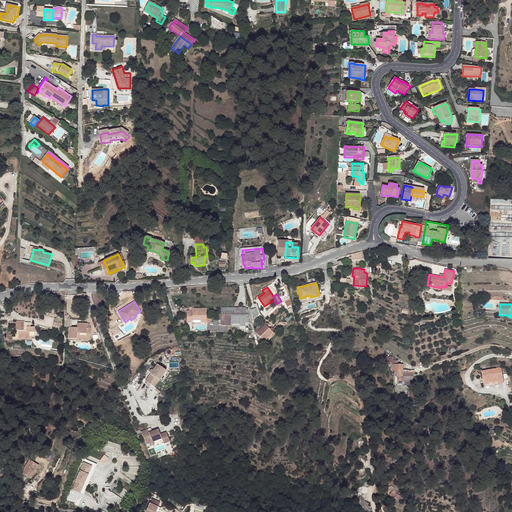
[(187,311),(187,323),(206,323),(206,308),(193,308),(193,307),(188,307),(188,311),(187,311)]
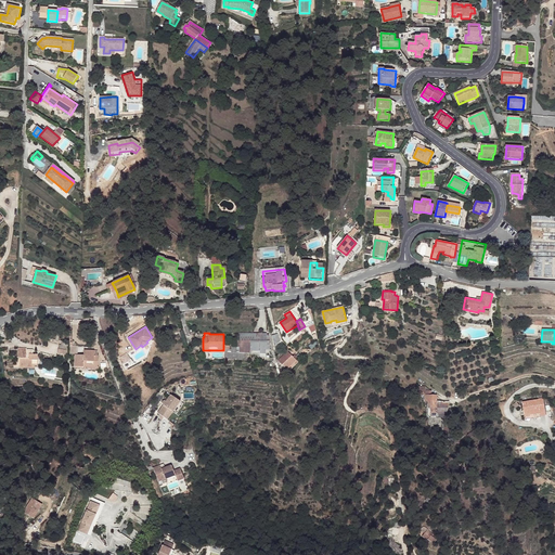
[(232,349),(234,358),(236,358),(236,359),(246,360),(247,353),(265,353),(266,350),(268,350),(269,352),(270,352),(270,344),(269,335),(267,335),(267,333),(240,333),(239,349),(232,349)]
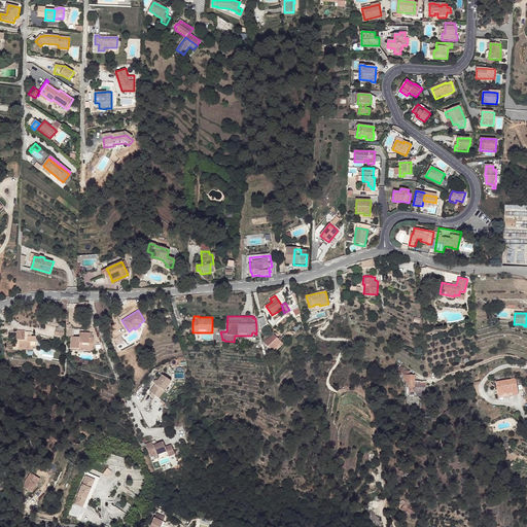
[(291,328),(295,332),(302,326),(297,323),(291,328)]
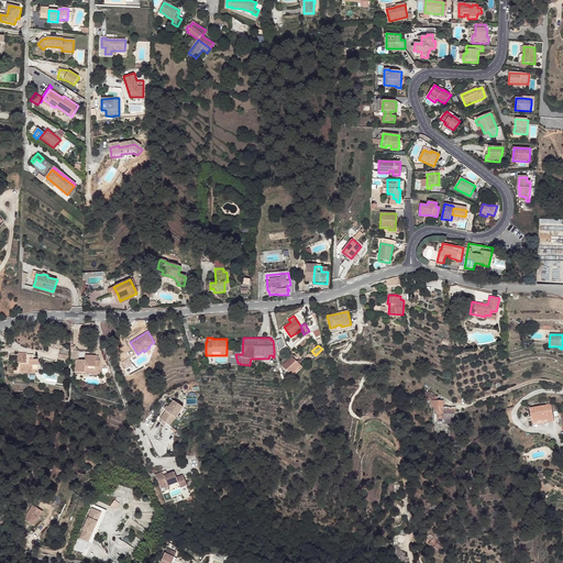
[(21,363),(20,373),(26,373),(26,374),(35,374),(35,373),(37,373),(39,360),(33,359),(31,359),(31,355),(26,354),(26,353),(19,353),(18,363),(21,363)]
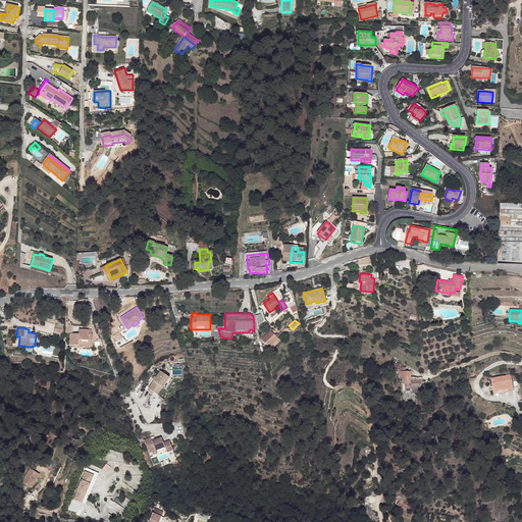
[(220,336),(218,328),(211,328),(211,330),(211,336),(220,336)]
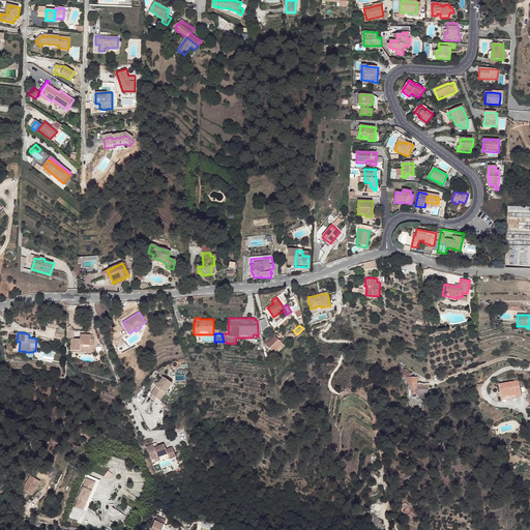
[(71,339),(71,350),(94,351),(94,340),(90,340),(90,335),(80,334),(80,339),(71,339)]
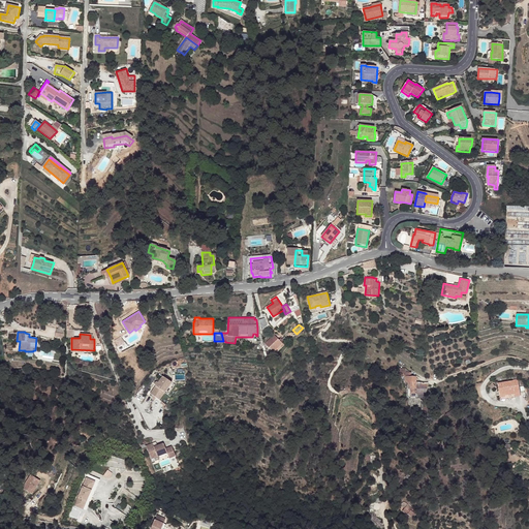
[(273,352),(278,348),(280,346),(281,345),(282,344),(280,342),(279,340),(275,337),(274,335),(265,344),(273,352)]
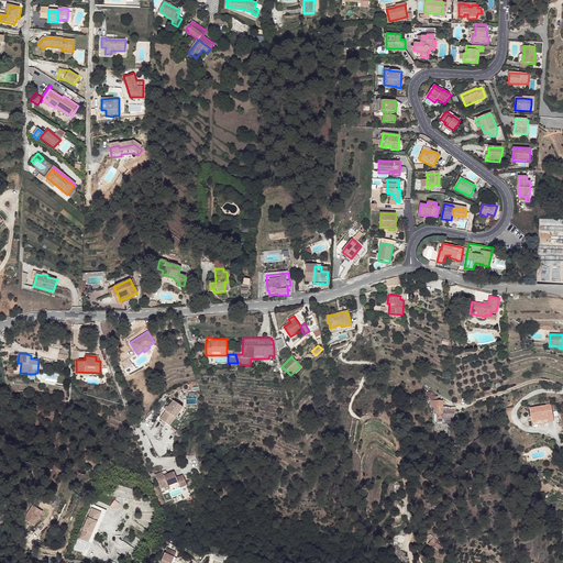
[(129,357),(122,362),(125,368),(133,364),(129,357)]
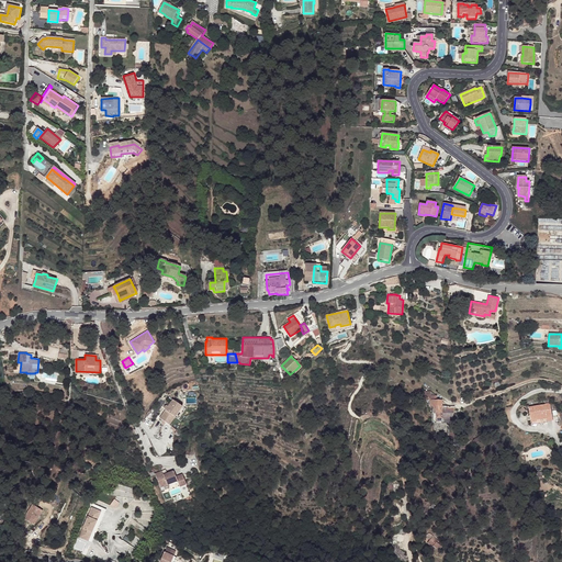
[(433,422),(436,422),(449,422),(453,422),(453,411),(456,411),(456,406),(442,406),(442,400),(437,400),(437,395),(430,395),(430,392),(424,392),(425,401),(429,402),(429,407),(433,407),(433,422)]
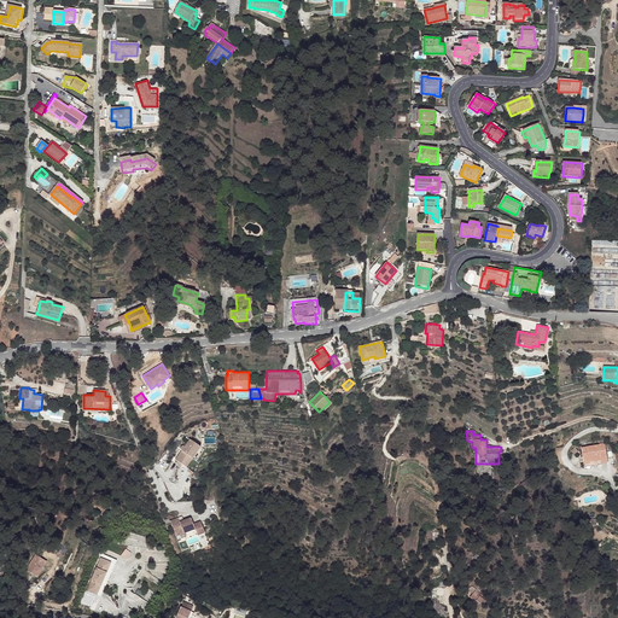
[(178,459),(187,466),(194,458),(202,447),(192,438),(186,445),(185,445),(184,445),(182,447),(182,449),(184,450),(178,459)]
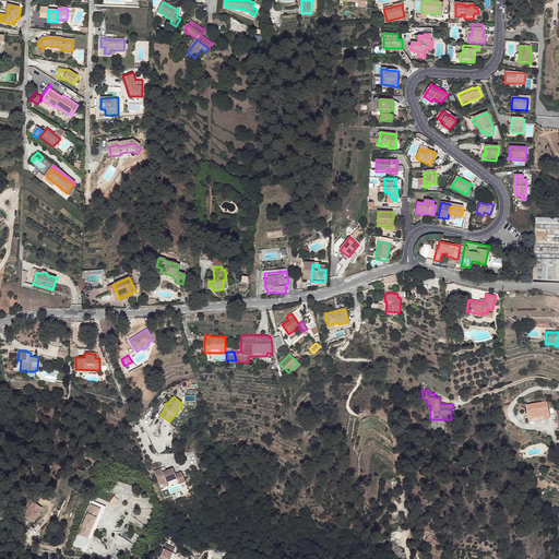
[(526,405),(528,417),(530,424),(545,421),(545,419),(544,415),(550,414),(548,402),(542,402),(542,403),(526,405)]
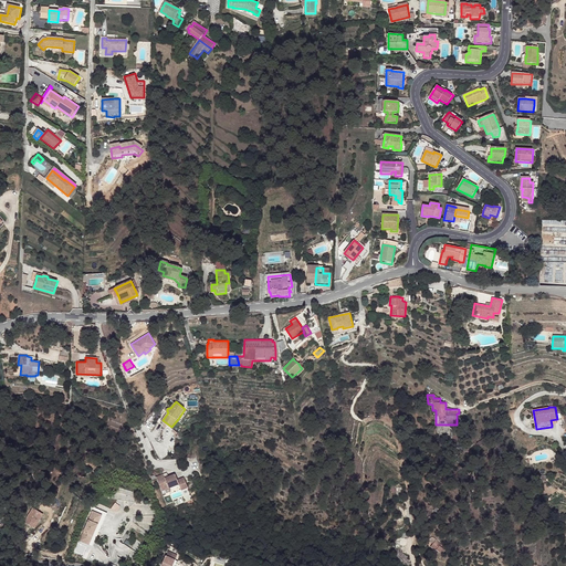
[(443,432),(442,436),(460,444),(461,441),(443,432)]
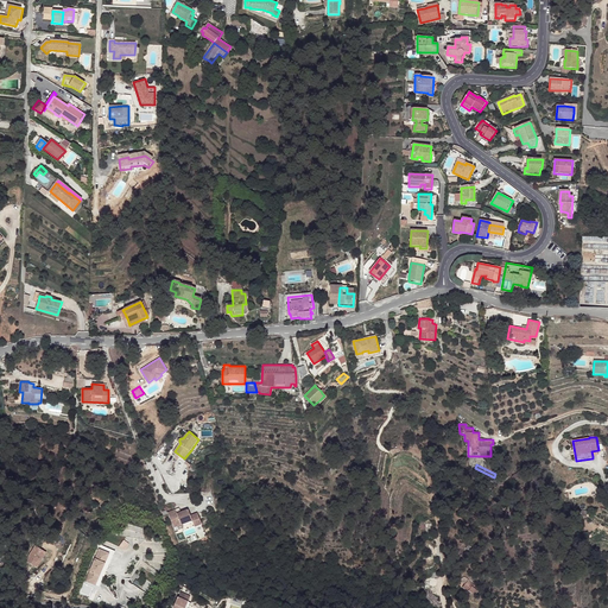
[(177,510),(170,513),(176,527),(183,525),(185,531),(196,526),(197,526),(204,524),(200,513),(192,515),(190,510),(179,514),(177,510)]
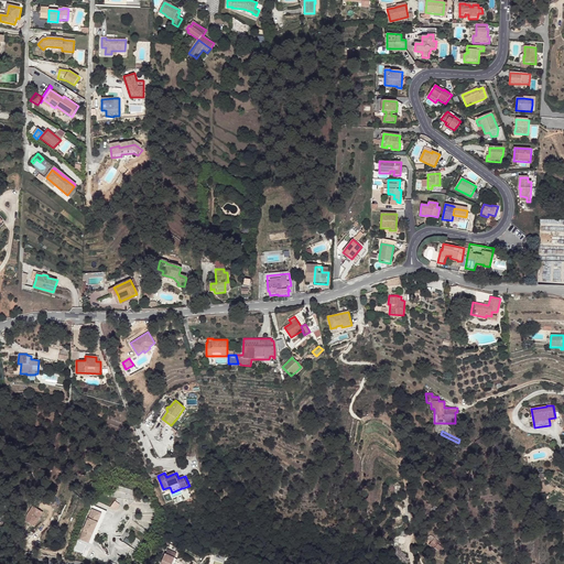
[(94,505),(93,509),(101,512),(95,527),(95,529),(93,533),(96,535),(107,510),(94,505)]
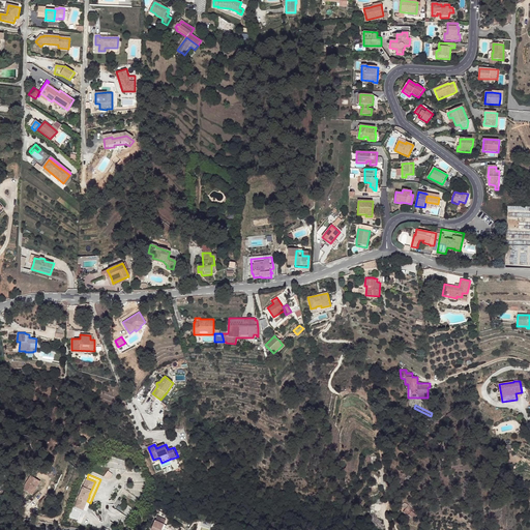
[(31,475),(23,488),(32,494),(40,480),(31,475)]
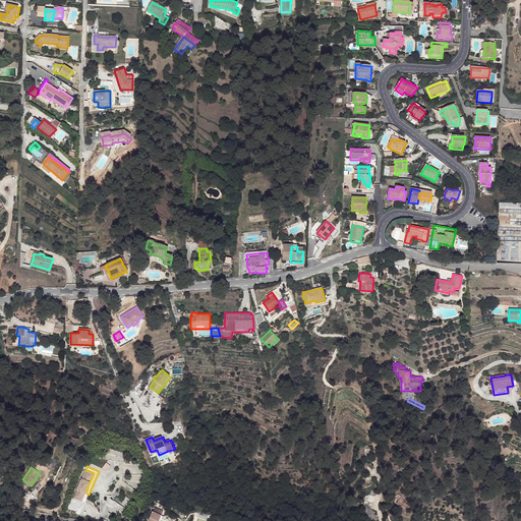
[(85,485),(88,486),(94,473),(85,470),(73,498),(81,501),(85,493),(88,488),(84,487),(85,485)]
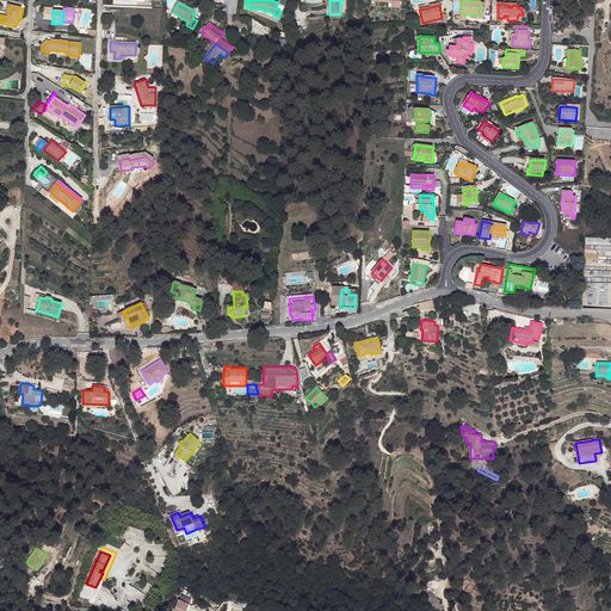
[(125,582),(117,599),(125,604),(129,599),(142,606),(148,596),(125,582)]
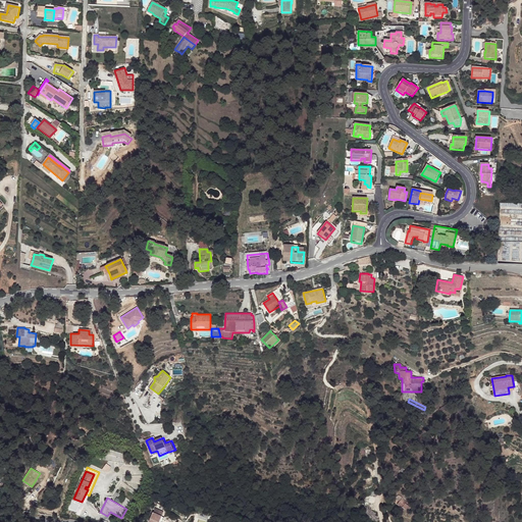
[(403,499),(398,505),(402,509),(403,508),(408,512),(411,509),(406,505),(405,504),(407,502),(403,499)]
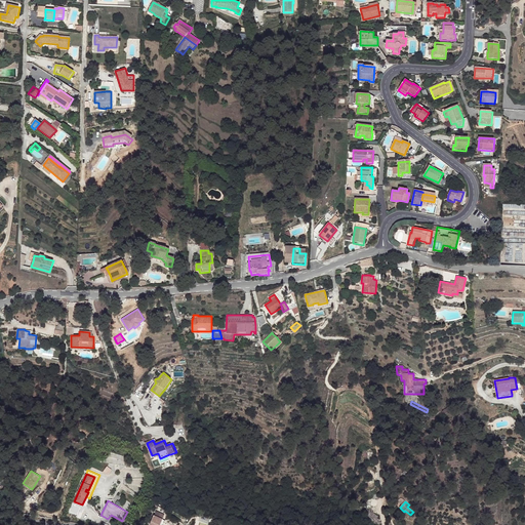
[(149,524),(162,524),(165,521),(162,520),(164,515),(156,512),(154,516),(149,524)]
